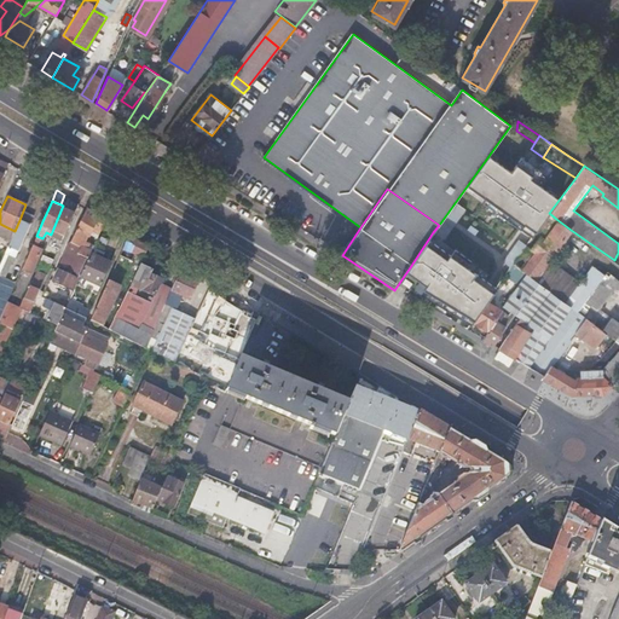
[(59,247),(74,214),(62,208),(53,229),(57,231),(51,243),(59,247)]
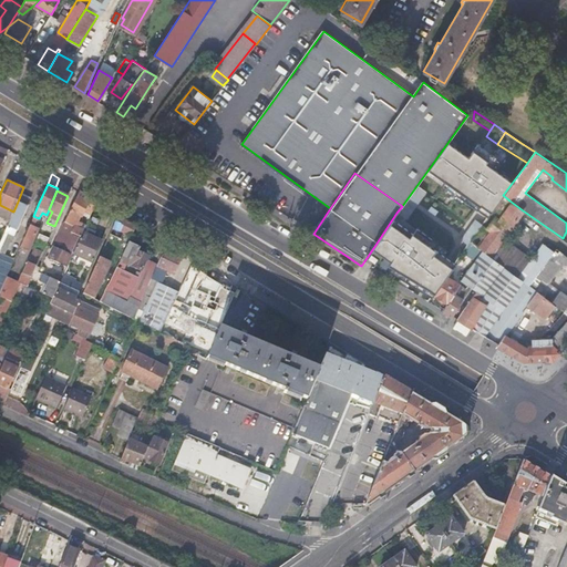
[(80,191),(64,220),(73,225),(70,233),(80,237),(83,229),(80,227),(81,224),(78,222),(80,216),(82,216),(84,210),(90,214),(96,200),(80,191)]
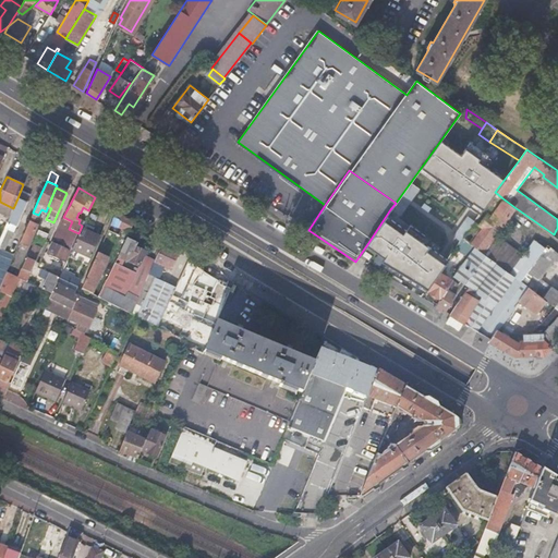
[(501,197),(495,192),(468,230),(474,235),(470,241),(472,243),(484,227),(480,223),(487,213),(492,216),(501,202),(499,201),(501,197)]
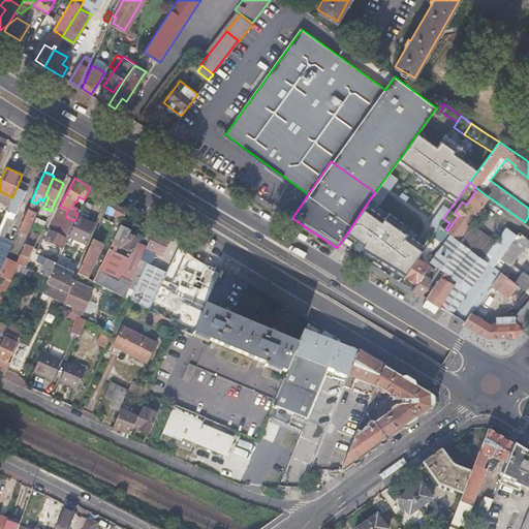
[(488,196),(475,187),(473,190),(475,191),(466,205),(462,201),(455,212),(459,215),(447,230),(450,232),(457,238),(469,222),(470,223),(470,221),(477,213),(476,212),(488,196)]
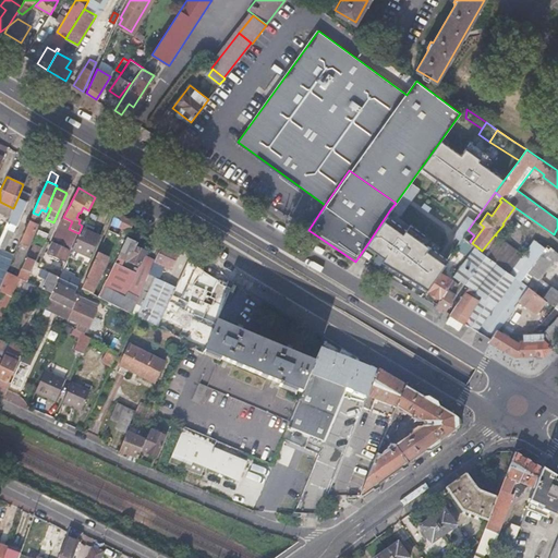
[(13,208),(1,233),(7,237),(12,223),(15,226),(25,202),(17,198),(13,208)]
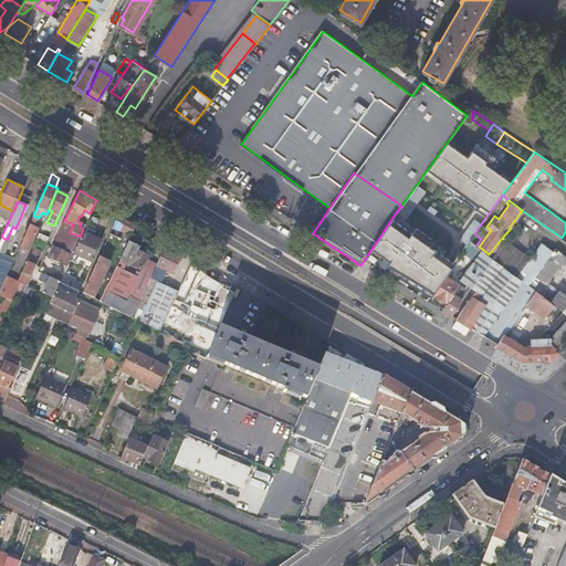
[(408,210),(401,206),(396,212),(402,217),(408,210)]
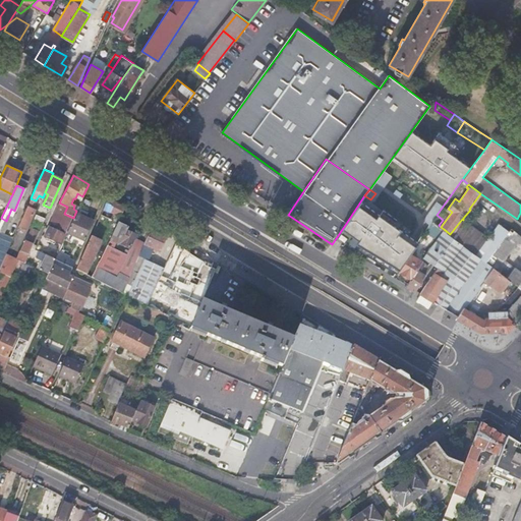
[(370,199),(364,195),(345,225),(368,237),(371,232),(375,232),(380,235),(391,219),(368,201),(370,199)]
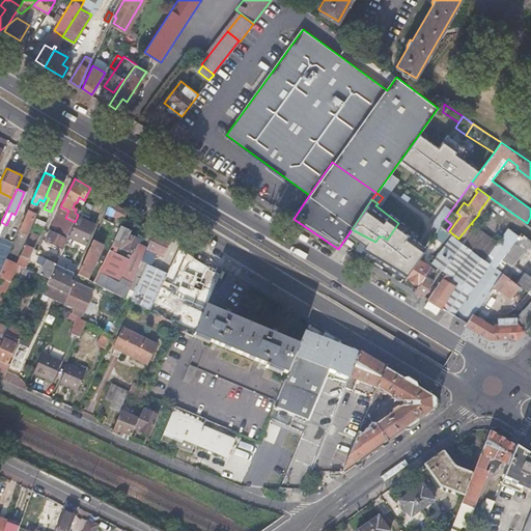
[(128,212),(111,201),(105,213),(123,221),(128,212)]
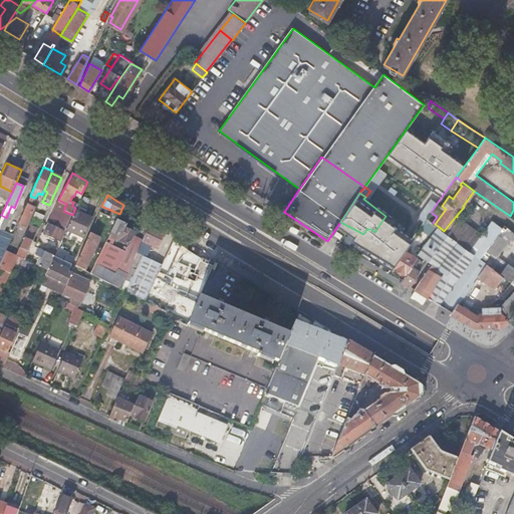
[(58,200),(48,223),(64,230),(65,228),(66,228),(72,215),(63,211),(66,204),(58,200)]
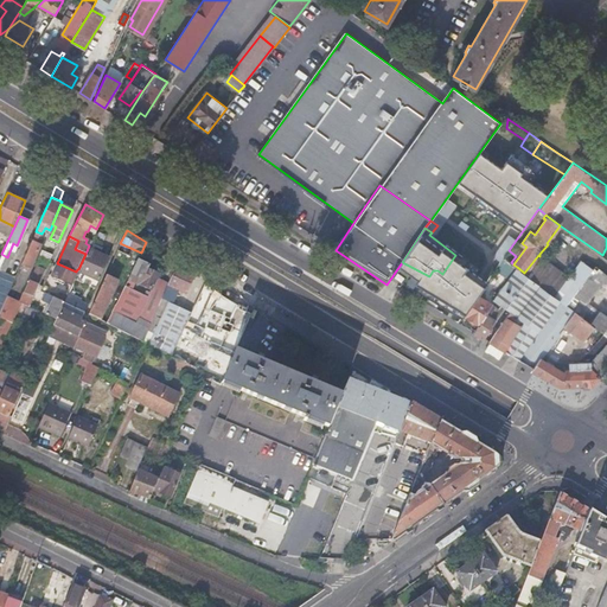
[(40,243),(32,240),(21,262),(30,267),(40,243)]
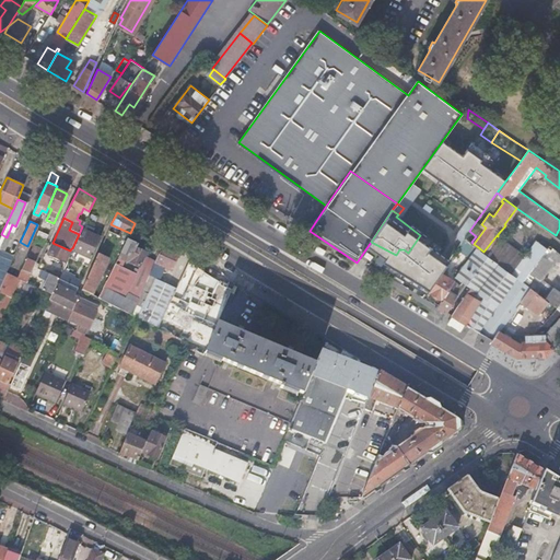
[(89,264),(100,238),(82,230),(70,255),(89,264)]
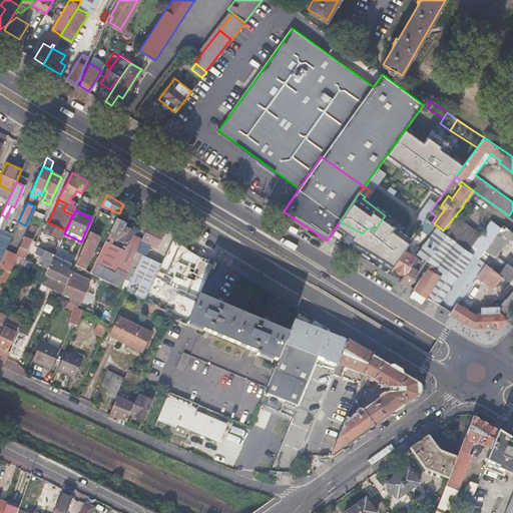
[(481,233),(456,214),(456,216),(455,215),(443,230),(469,250),(481,233)]
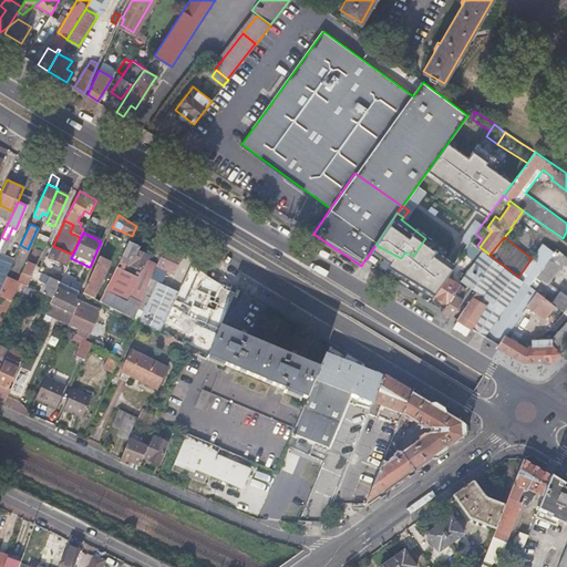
[(140,246),(129,240),(109,284),(120,289),(129,270),(123,268),(126,263),(144,270),(145,268),(142,266),(147,256),(137,250),(140,246)]
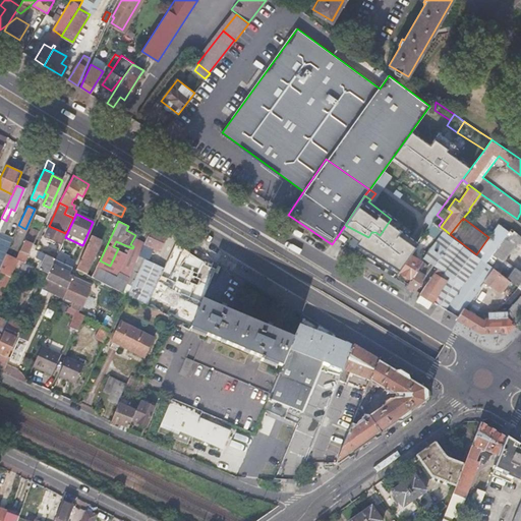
[(500,223),(488,237),(476,254),(482,258),(508,278),(512,281),(516,284),(520,287),(520,271),(506,259),(505,259),(501,265),(490,257),(497,249),(507,257),(518,242),(520,243),(520,235),(512,229),(511,231),(500,223)]
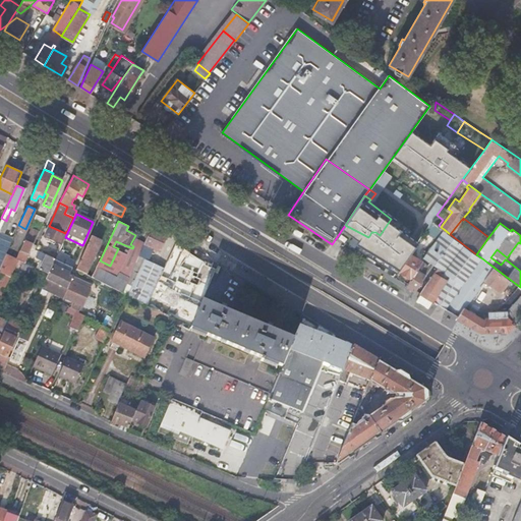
[(165,236),(150,229),(130,273),(122,292),(127,294),(147,305),(158,281),(164,268),(143,258),(145,257),(148,259),(153,248),(159,250),(165,236)]
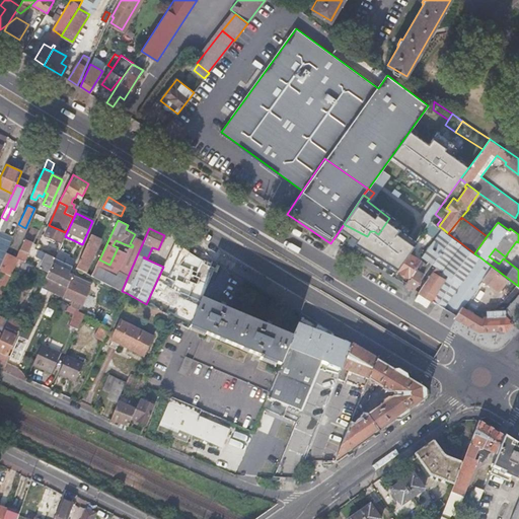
[(448,233),(442,228),(422,255),(425,258),(427,260),(426,263),(429,265),(424,274),(428,277),(433,270),(436,267),(449,275),(432,300),(445,307),(480,257),(474,253),(448,233)]
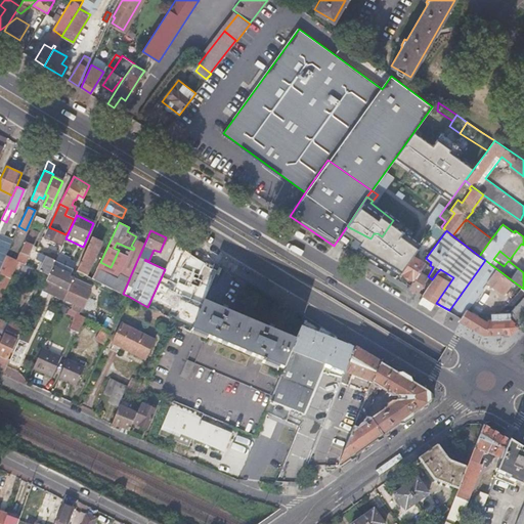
[(95,235),(92,234),(77,270),(86,275),(101,243),(93,238),(95,235)]
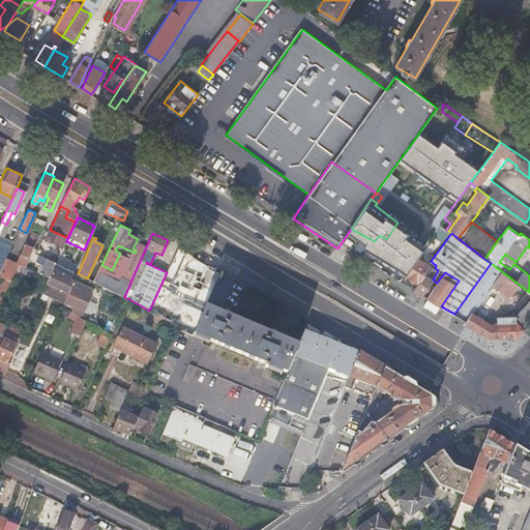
[(19,264),(26,267),(34,247),(27,244),(22,255),(23,255),(19,264)]
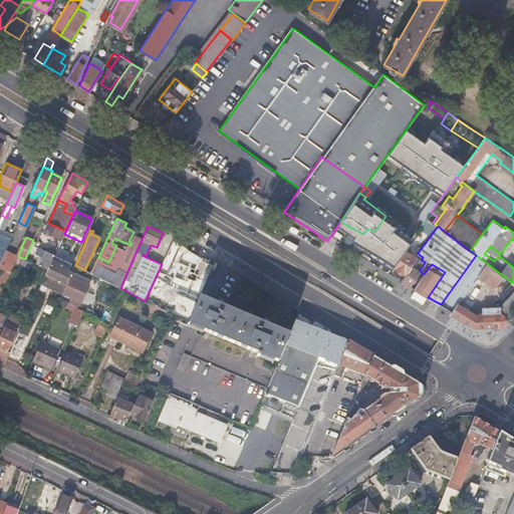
[(99,243),(86,272),(90,274),(102,245),(99,243)]
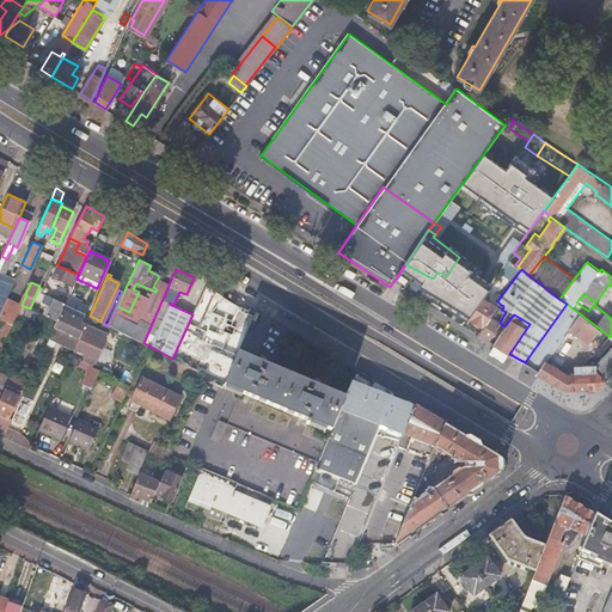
[(65,303),(41,292),(38,297),(47,300),(46,303),(50,305),(47,312),(46,316),(56,320),(65,303)]
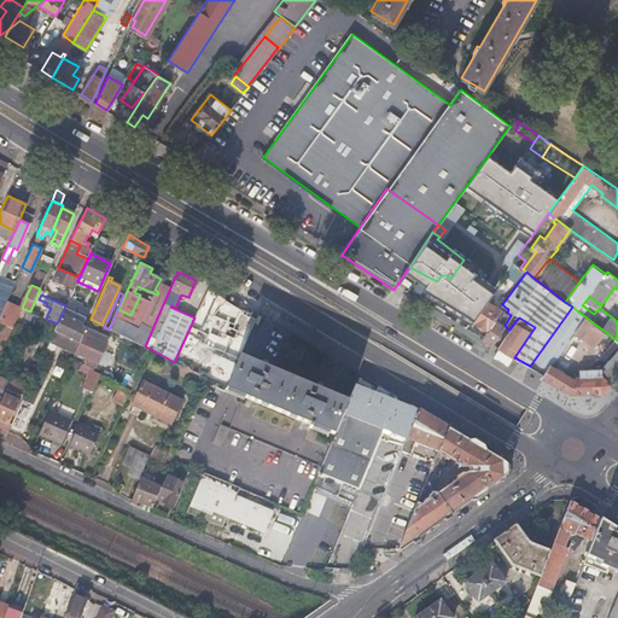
[(599,308),(600,308),(601,305),(589,296),(582,305),(594,314),(599,308)]
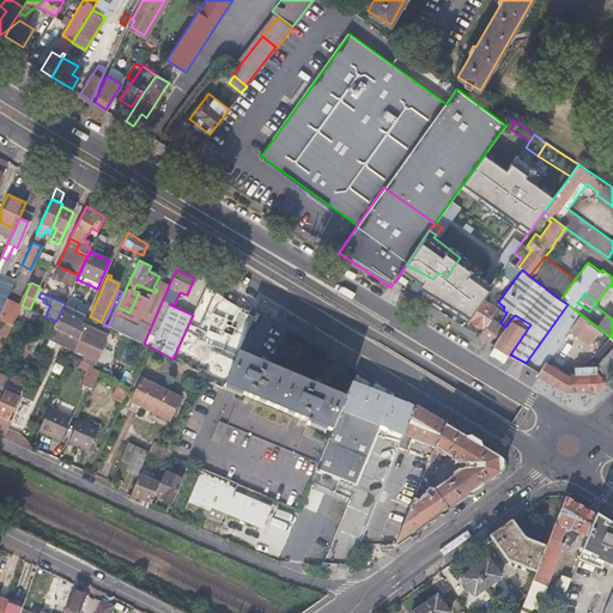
[(495,308),(496,305),(481,298),(468,317),(484,327),(487,320),(489,316),(495,308)]
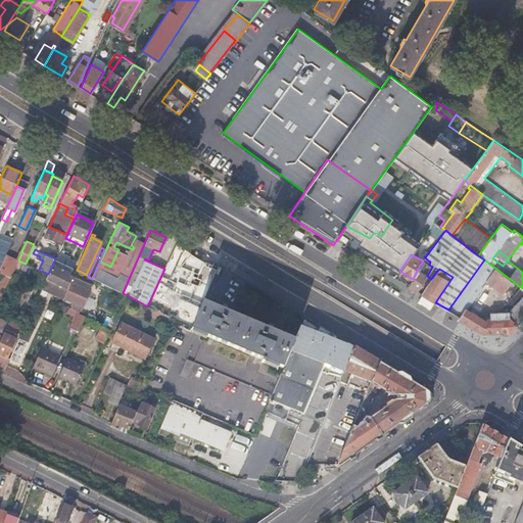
[(68,255),(64,264),(73,268),(77,259),(68,255)]
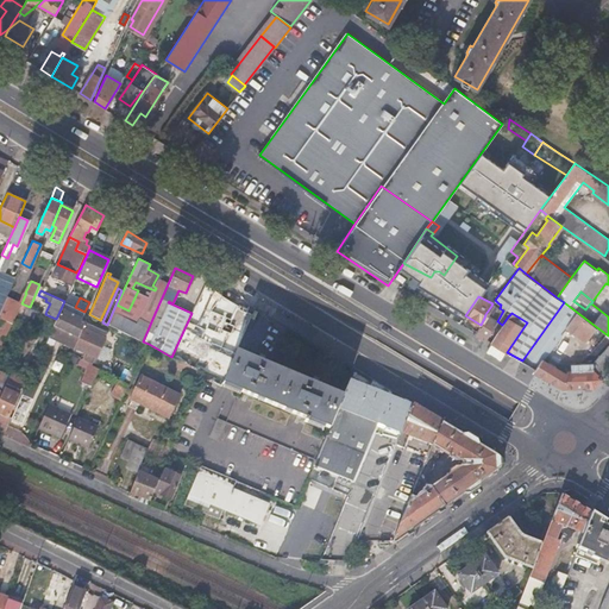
[(0,318),(13,324),(14,319),(22,305),(17,303),(6,299),(4,303),(0,311),(0,318)]
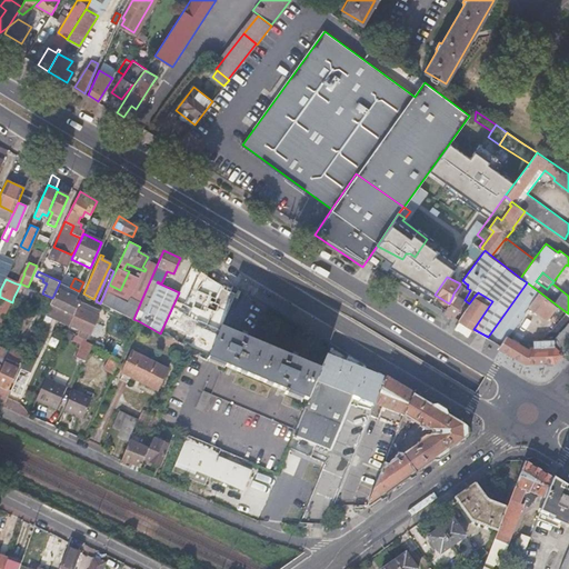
[(70,287),(60,281),(52,298),(50,303),(46,312),(70,323),(78,307),(80,300),(76,299),(79,291),(70,287)]
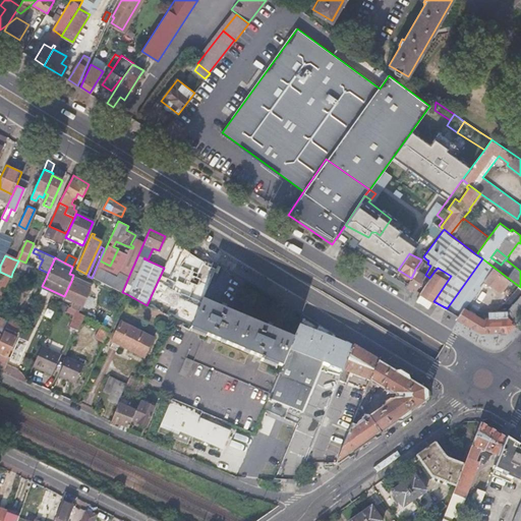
[(457,315),(457,316),(481,332),(495,332),(508,331),(520,316),(520,287),(516,284),(512,281),(508,278),(482,258),(447,308),(457,315)]
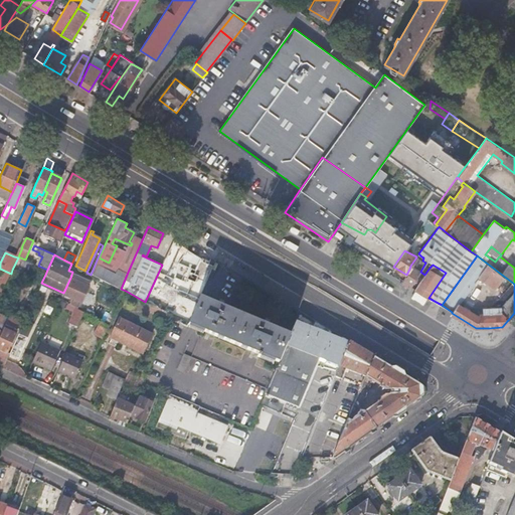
[(27,277),(31,268),(33,263),(25,260),(18,256),(18,258),(12,270),(27,277)]
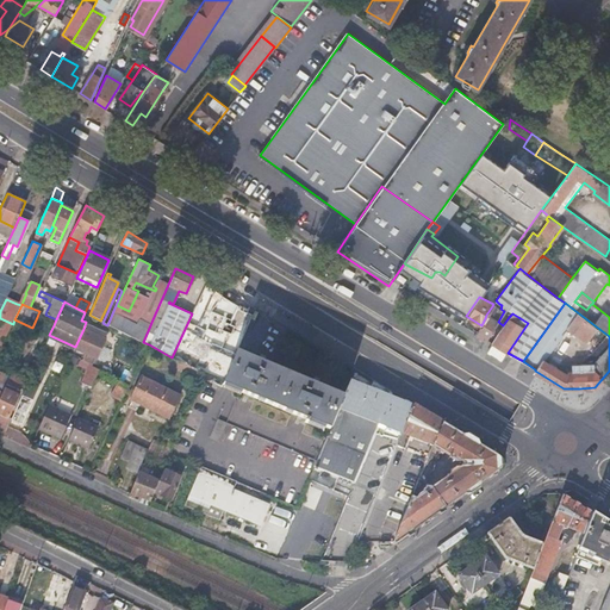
[(497,307),(493,304),(492,306),(486,315),(491,318),(497,307)]
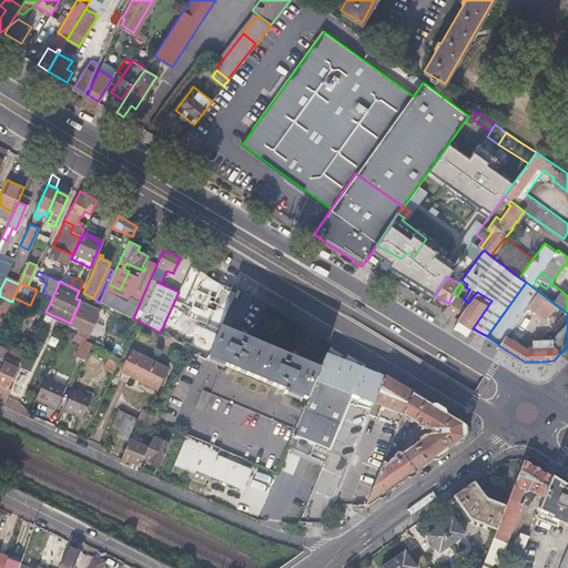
[(50,303),(52,297),(42,293),(39,291),(37,290),(34,295),(50,303)]
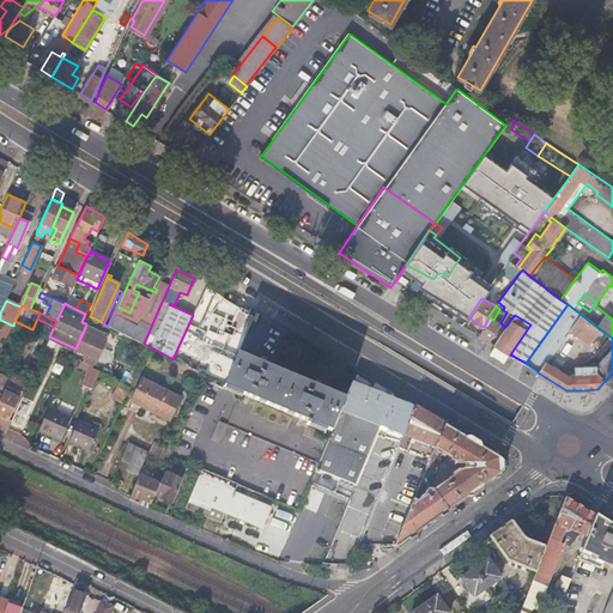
[(502,332),(495,344),(496,345),(509,353),(510,354),(530,325),(515,315),(511,319),(505,327),(502,332)]
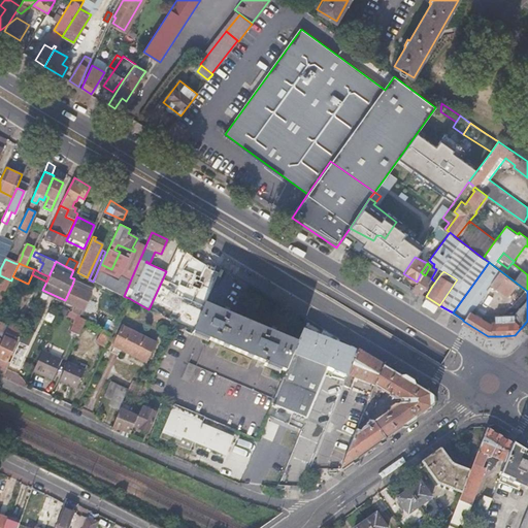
[(100,273),(96,282),(124,296),(132,276),(124,272),(119,283),(100,273)]
